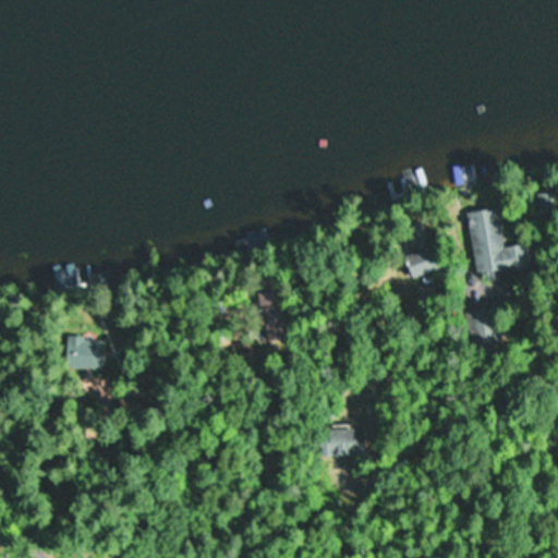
[(476,278),(529,269),(525,244),(502,249),(496,208),(465,214),(476,278)]
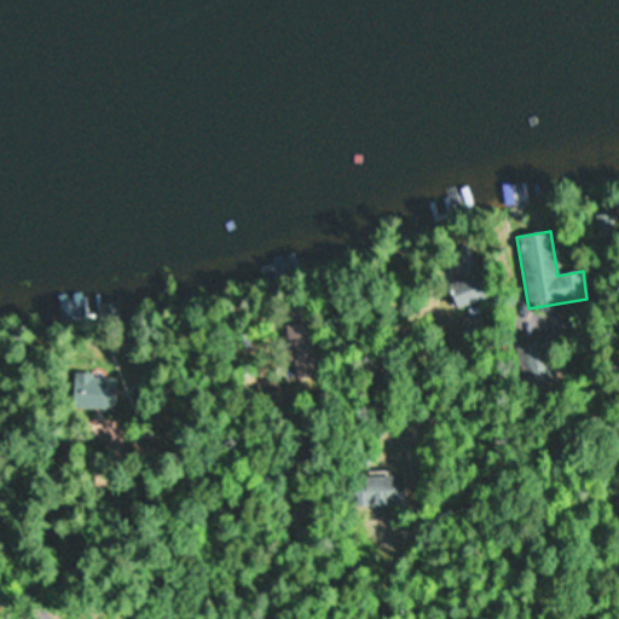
[(457,310),(482,299),(472,275),(446,287),(457,310)]
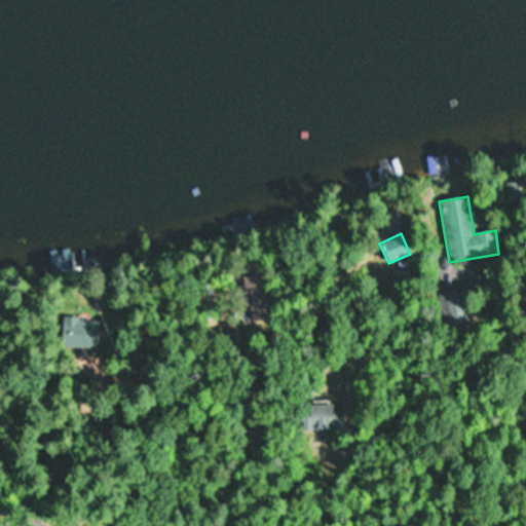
[(241,264),(245,322),(268,321),(265,263),(241,264)]
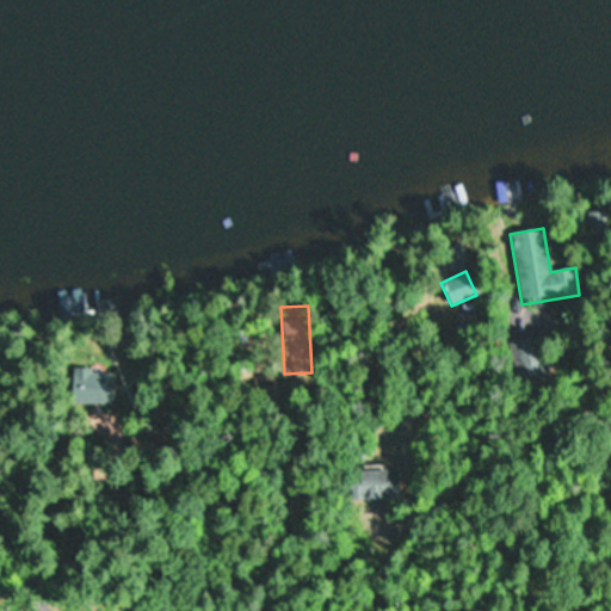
[(551,380),(543,334),(511,341),(520,387),(551,380)]
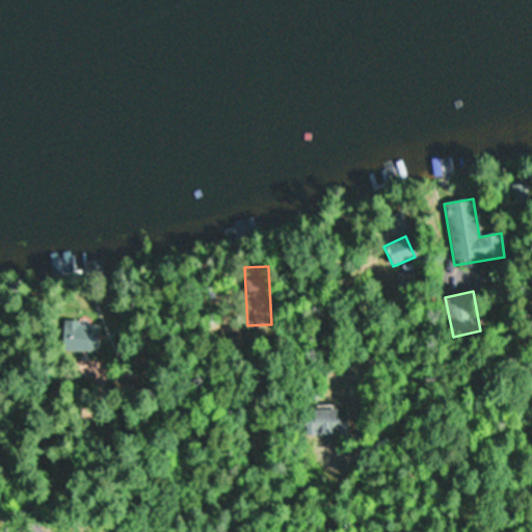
[(99,352),(99,323),(63,322),(62,351),(99,352)]
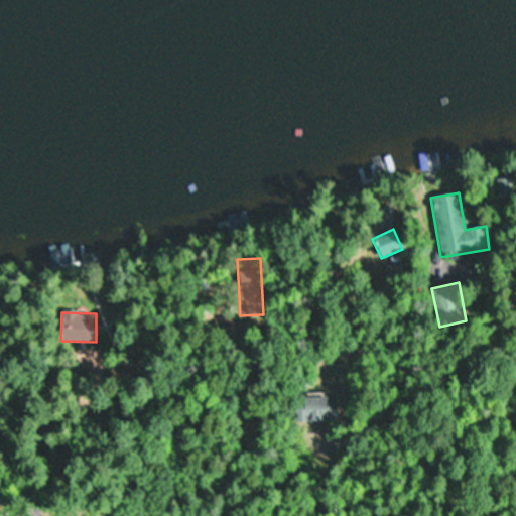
[(294,422),(327,422),(327,398),(294,398),(294,422)]
